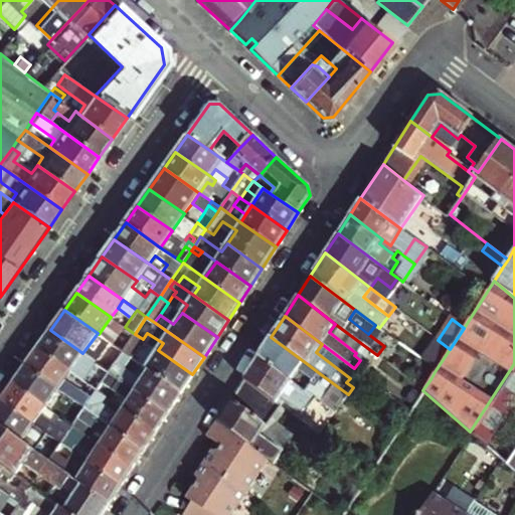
[(362,344),(335,324),(329,332),(356,353),(362,344)]
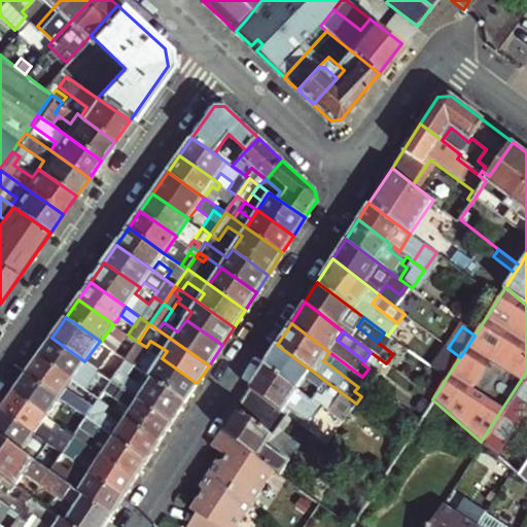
[(128,335),(115,352),(126,359),(134,347),(138,342),(128,335)]
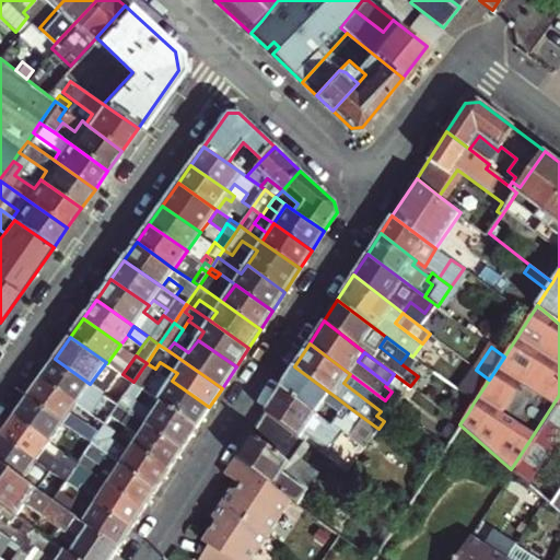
[(90,384),(55,359),(41,377),(77,403),(90,384)]
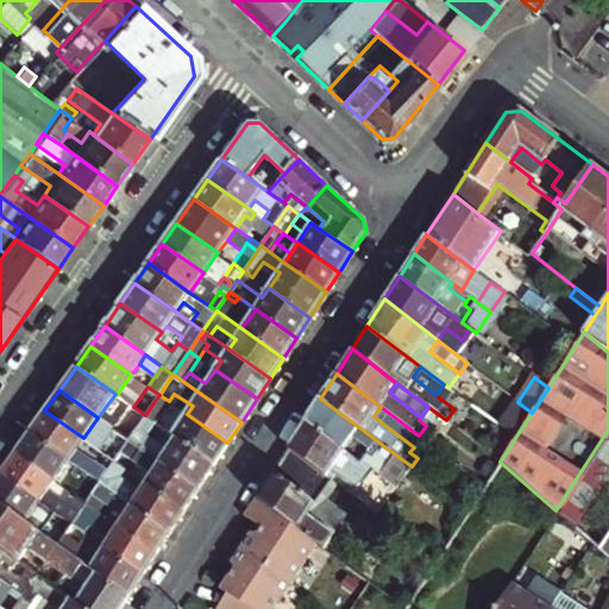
[(112,427),(129,403),(117,395),(115,394),(98,418),(111,427),(112,427)]
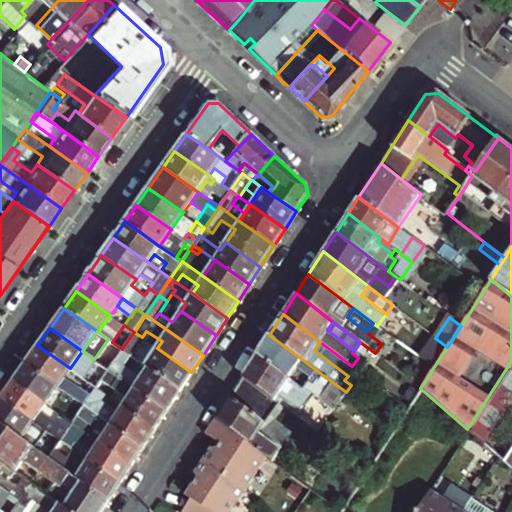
[(134,332),(130,337),(138,343),(142,337),(134,332)]
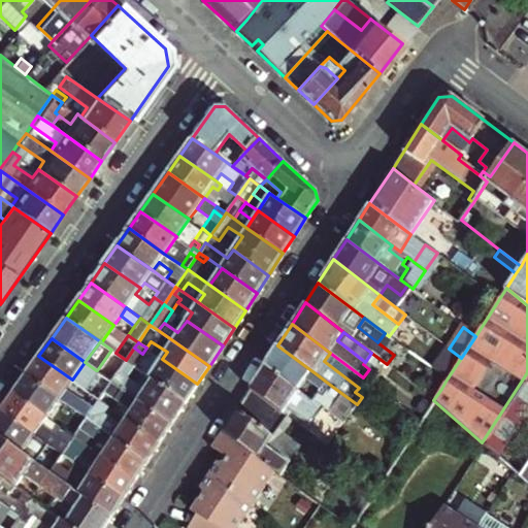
[(317,374),(277,345),(264,366),(296,390),(306,376),(312,381),(317,374)]
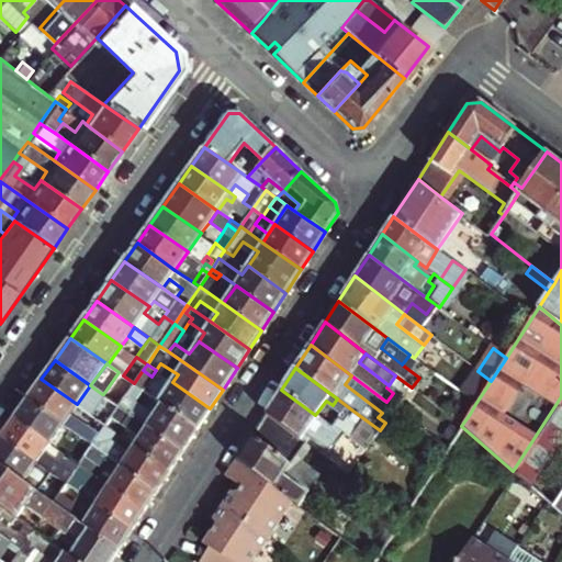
[(475,404),(491,381),(478,371),(475,369),(460,393),(475,404)]
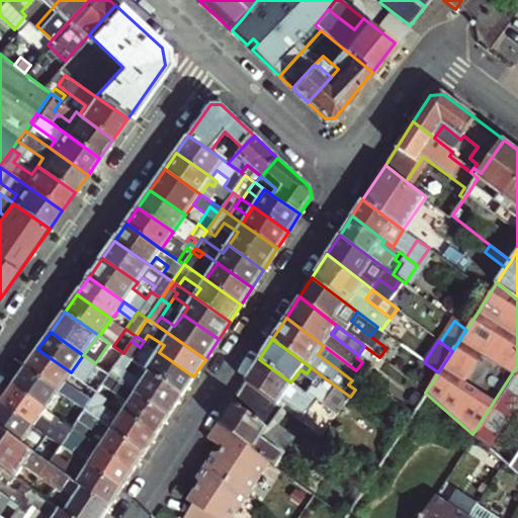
[(132,359),(140,347),(132,341),(123,353),(128,356),(132,359)]
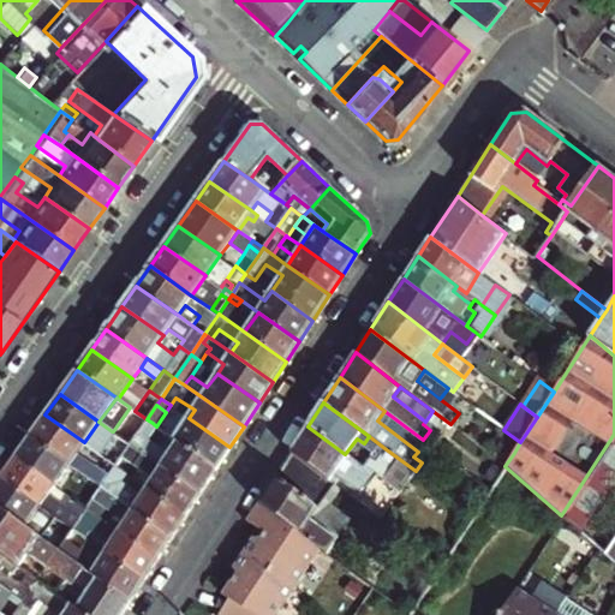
[(124,440),(130,443),(147,419),(135,411),(125,424),(129,427),(121,437),(124,440)]
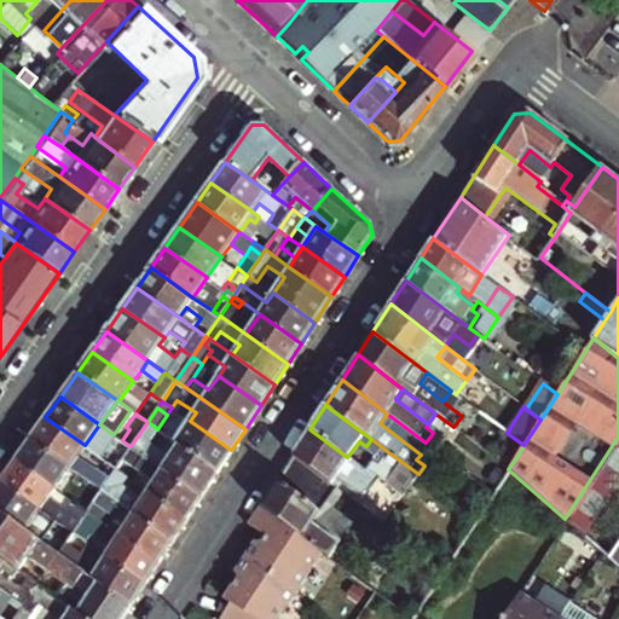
[(426,443),(387,414),(380,423),(421,455),(428,444),(426,443)]
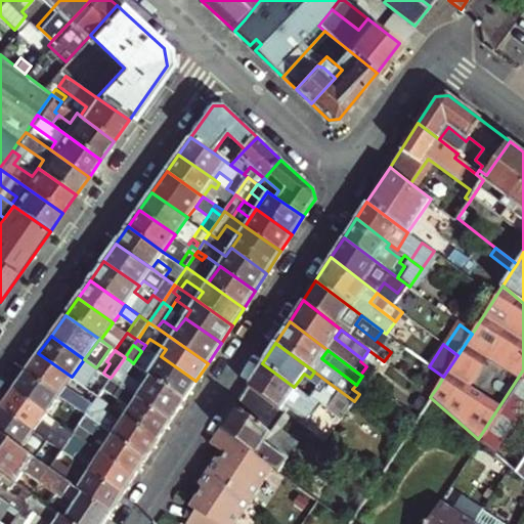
[(72,377),(38,353),(26,373),(58,395),(72,405),(78,397),(64,387),(72,377)]
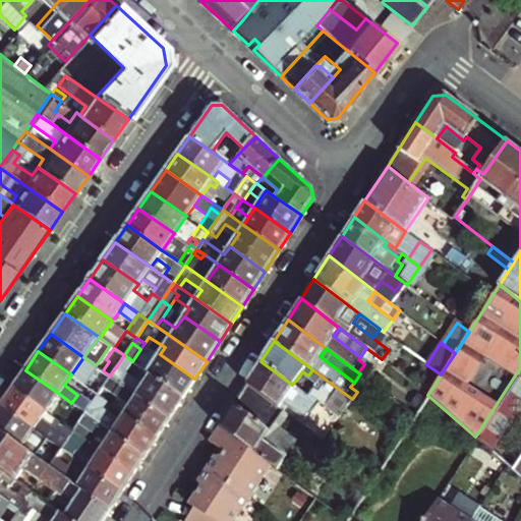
[(194,379),(160,354),(148,372),(151,374),(183,397),(194,379)]
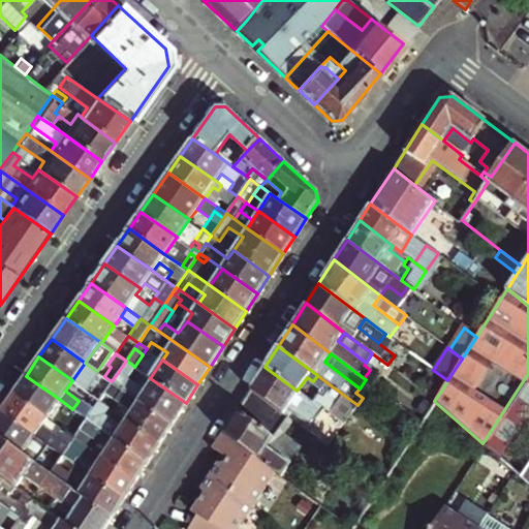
[(126,361),(112,381),(116,384),(131,364),(126,361)]
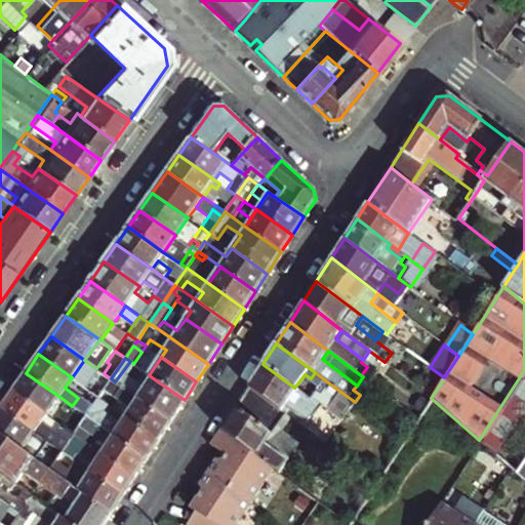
[(84,360),(72,377),(83,386),(95,368),(84,360)]
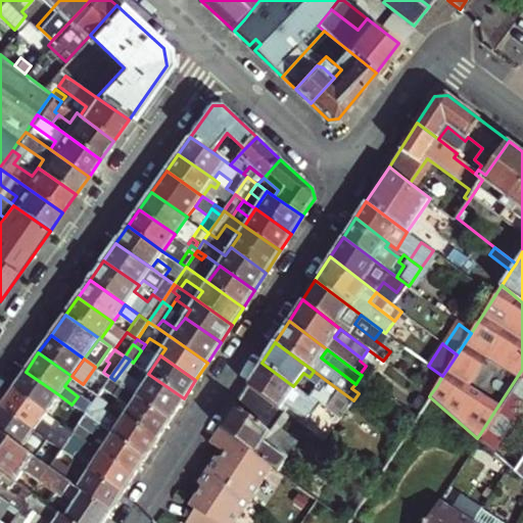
[(247,384),(279,407),(282,402),(304,420),(308,414),(300,408),(307,397),(293,386),(262,363),(247,384)]
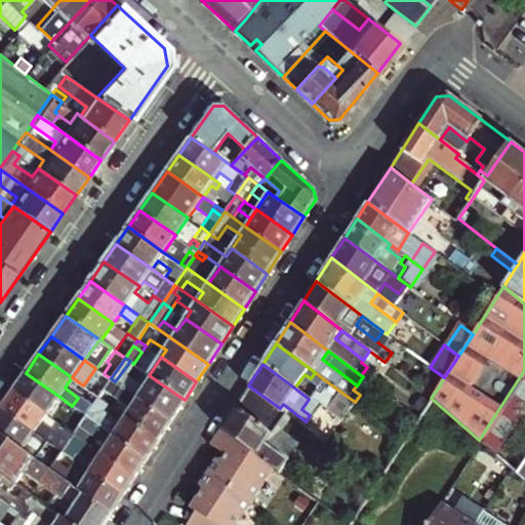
[(425,375),(439,387),(444,377),(430,367),(425,375)]
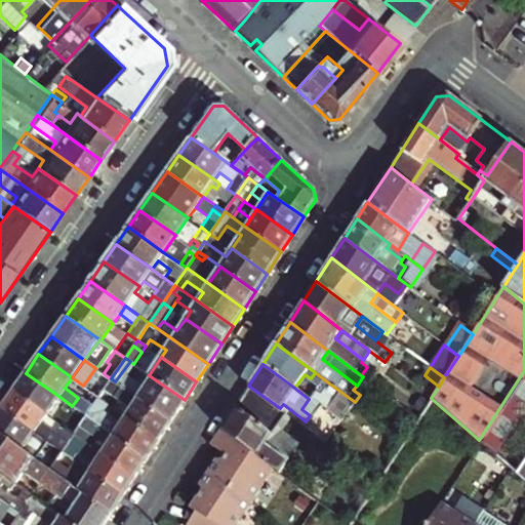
[(515,472),(524,456),(524,370),(479,440),(509,467),(515,472)]
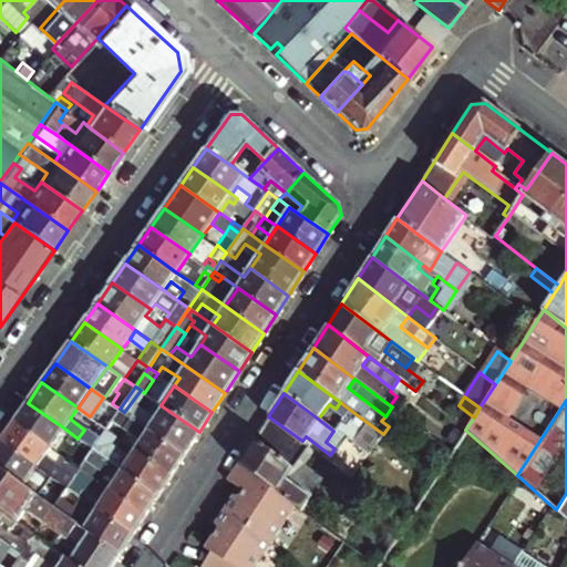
[(112,403),(110,402),(104,409),(110,412),(114,405),(112,403)]
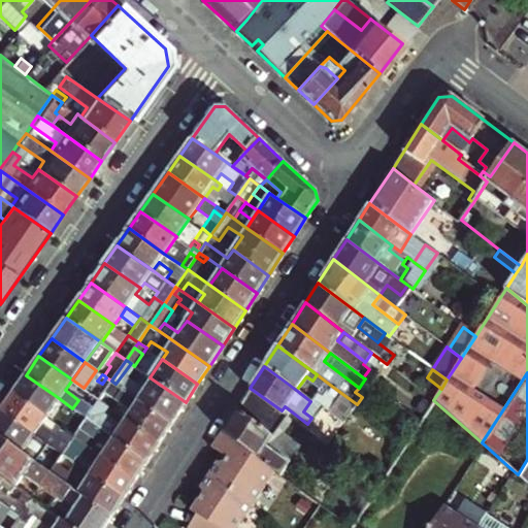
[(330,385),(317,374),(312,381),(320,387),(319,389),(324,393),(330,385)]
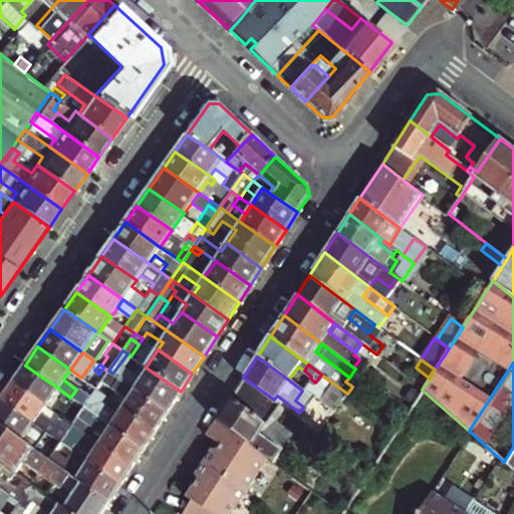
[(25,365),(12,382),(45,406),(57,388),(25,365)]
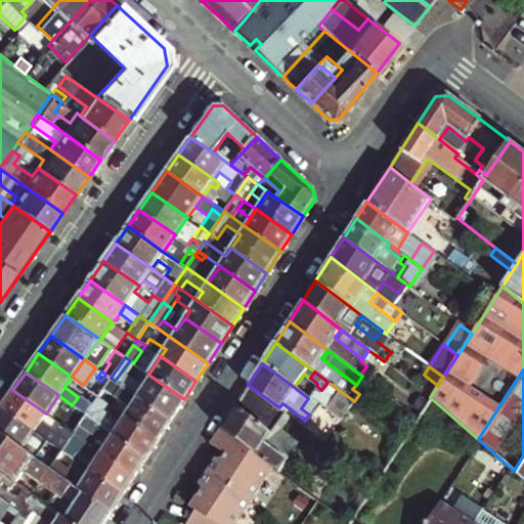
[(127,373),(119,384),(171,420),(184,399),(151,377),(145,386),(127,373)]
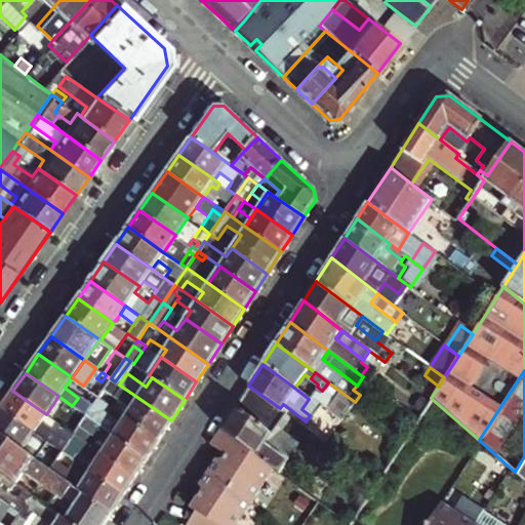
[(89,390),(98,397),(111,378),(106,375),(102,381),(96,378),(89,390)]
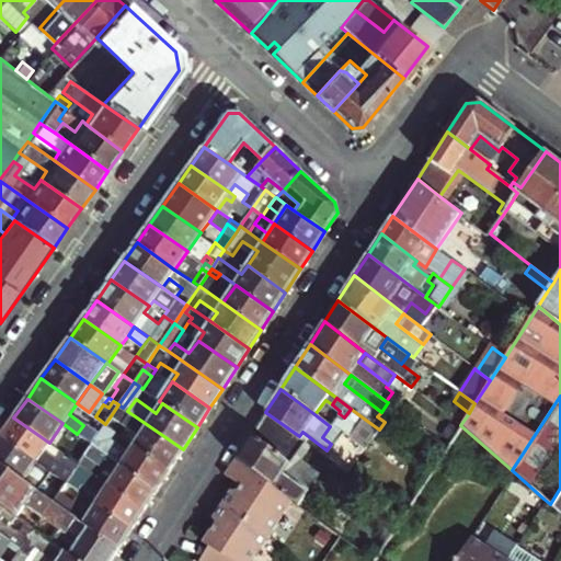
[(105,424),(115,431),(124,416),(128,420),(125,425),(140,436),(135,444),(170,469),(183,449),(127,411),(123,408),(118,404),(105,424)]
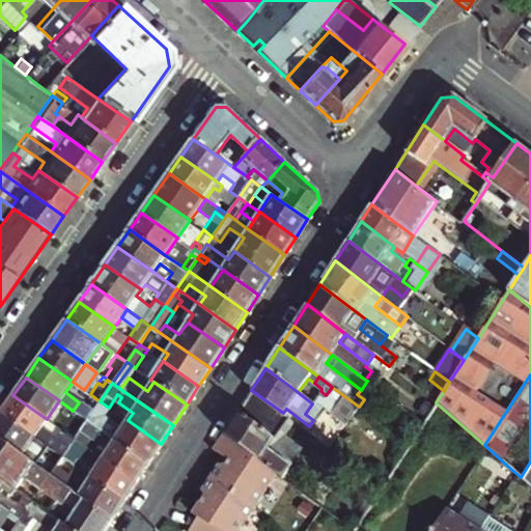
[(345,424),(359,407),(332,387),(326,395),(320,391),(314,400),(345,424)]
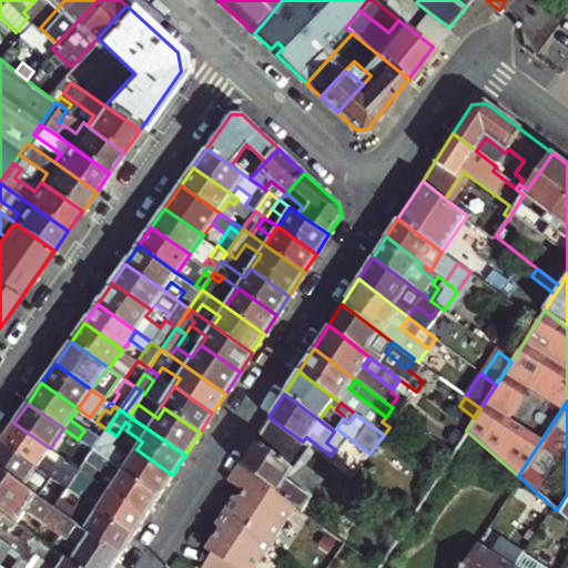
[(303,442),(269,417),(239,463),(295,505),(303,510),(314,495),(288,475),(310,447),(303,442)]
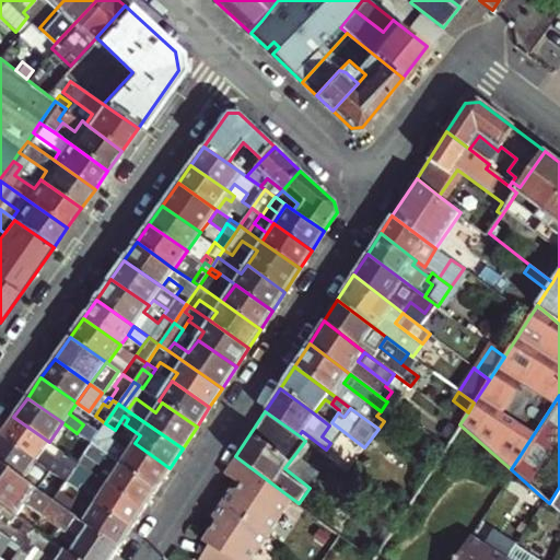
[(95,416),(84,431),(89,434),(85,439),(92,443),(105,423),(95,416)]
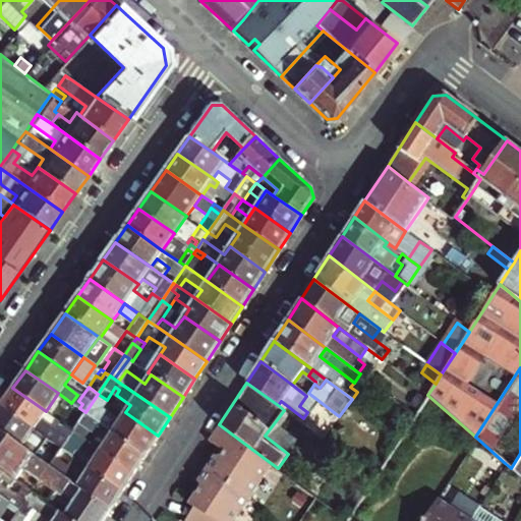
[(46,411),(12,388),(1,405),(46,437),(52,441),(61,448),(73,430),(67,426),(63,423),(57,432),(40,420),(46,411)]
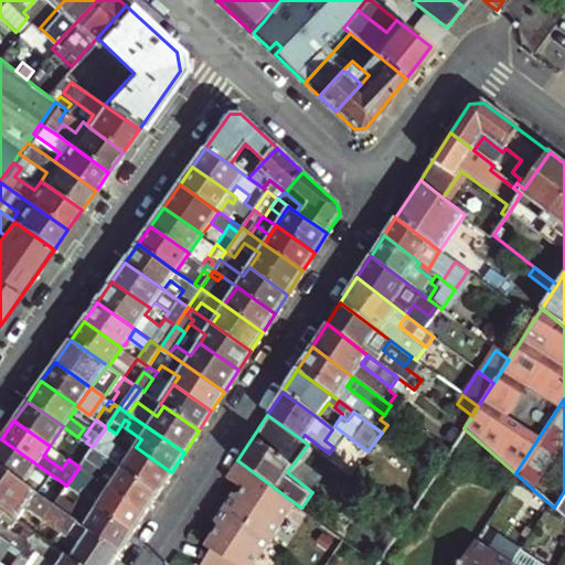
[(93,447),(103,454),(116,434),(106,427),(93,447)]
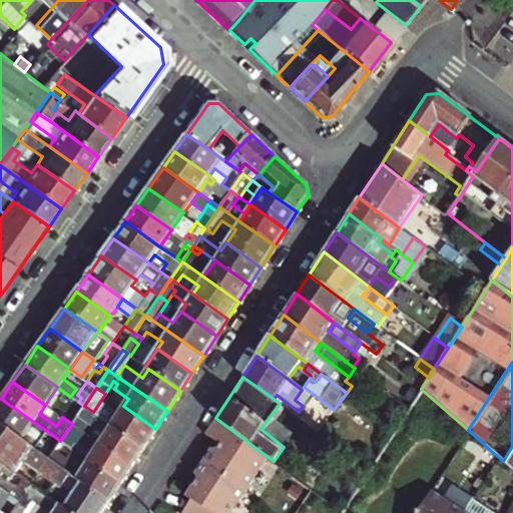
[(409,409),(417,395),(408,389),(399,402),(409,409)]
